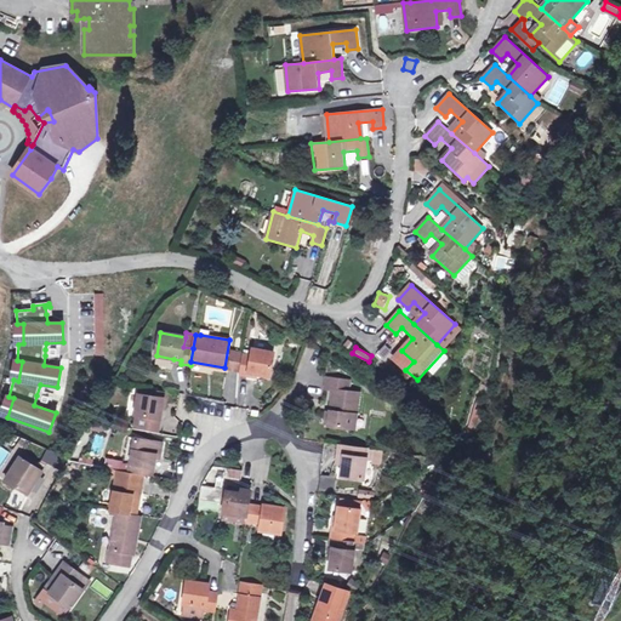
[(243,355),(239,374),(248,376),(249,372),(269,376),(274,353),(252,349),(251,357),(243,355)]
